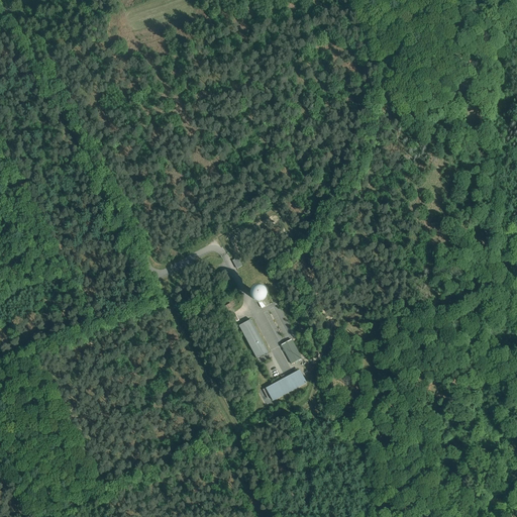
[(264,192),(266,196),(274,192),(275,192),(278,191),(276,187),(264,192)]
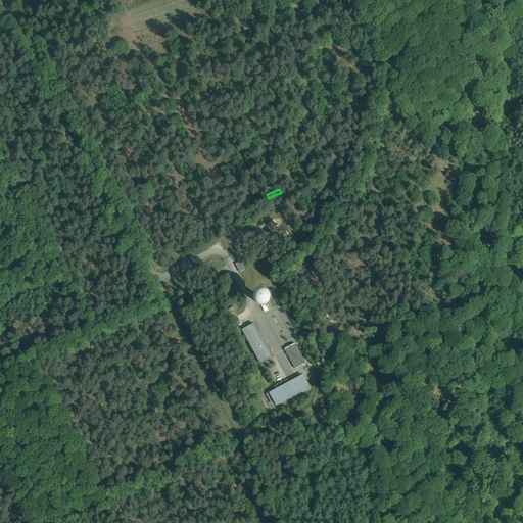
[(249,257),(244,247),(240,248),(246,259),(249,257)]
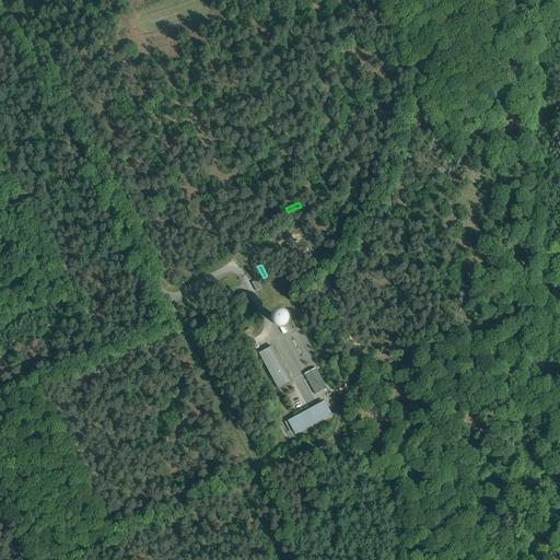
[(257,280),(253,282),(257,291),(263,289),(260,284),(259,284),(257,280)]
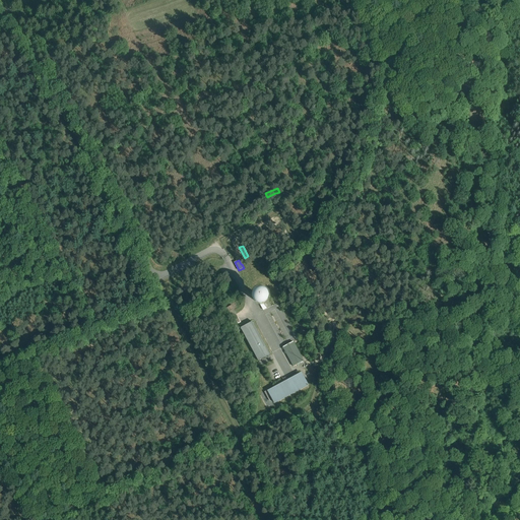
[(269,297),(267,294),(264,291),(261,290),(257,291),(254,294),(252,297),(251,301),(252,304),(254,308),(257,310),(261,310),(264,310),(267,308),(269,305),(270,301),(269,297)]
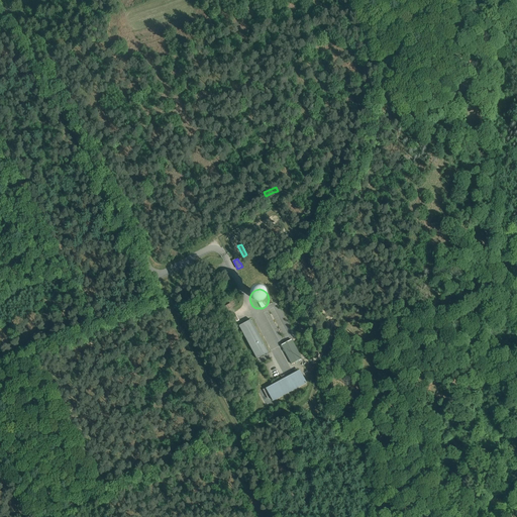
[(269,352),(251,320),(239,326),(256,358),(269,352)]
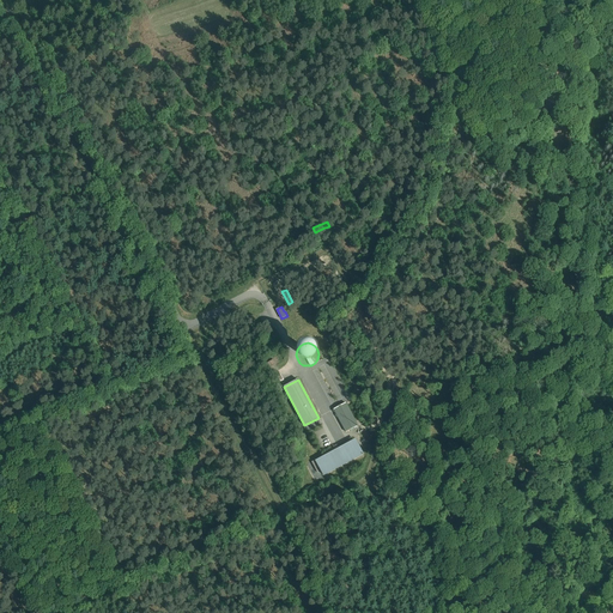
[(345,404),(334,410),(346,432),(358,426),(345,404)]
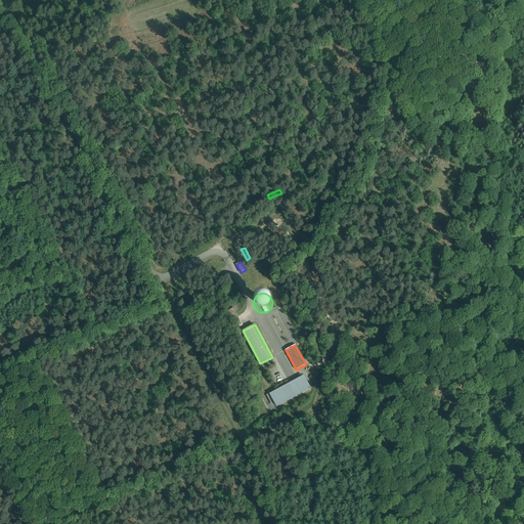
[(269,395),(276,407),(311,389),(304,376),(269,395)]
